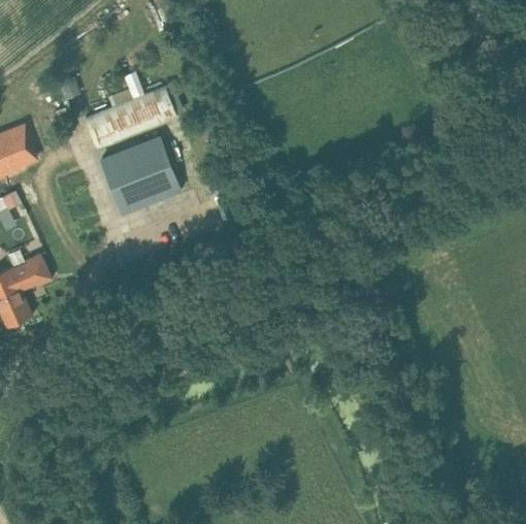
[(86,121),(98,151),(177,116),(166,89),(145,97),(135,74),(125,79),(129,89),(108,98),(113,108),(86,121)]
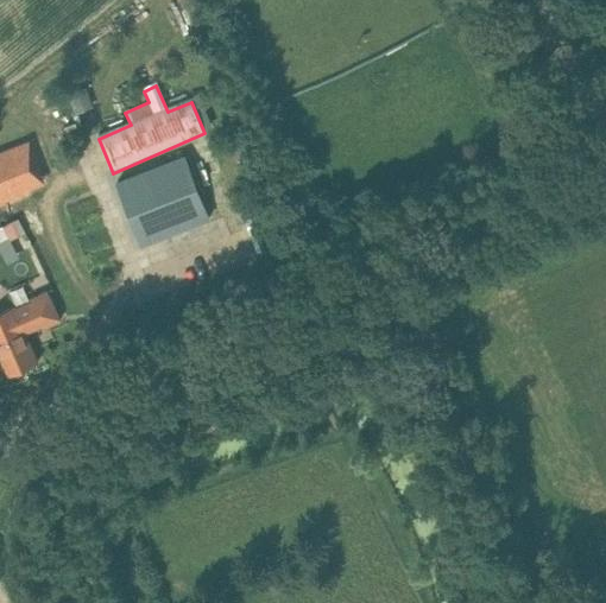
[(83,90),(65,97),(74,116),(92,109),(83,90)]
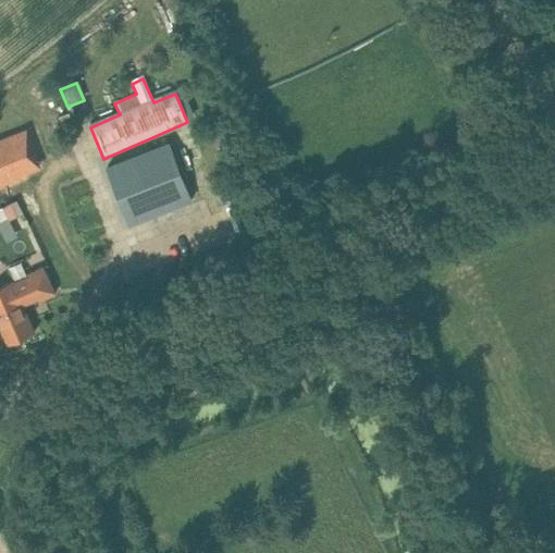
[(25,133),(0,143),(0,188),(25,179),(20,164),(35,158),(25,133)]
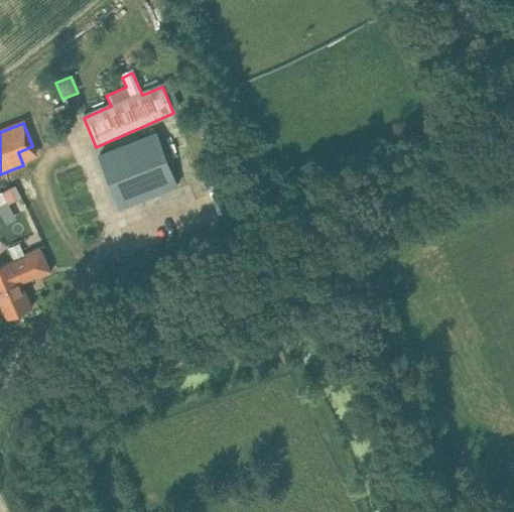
[(155,133),(97,156),(119,212),(177,188),(155,133)]
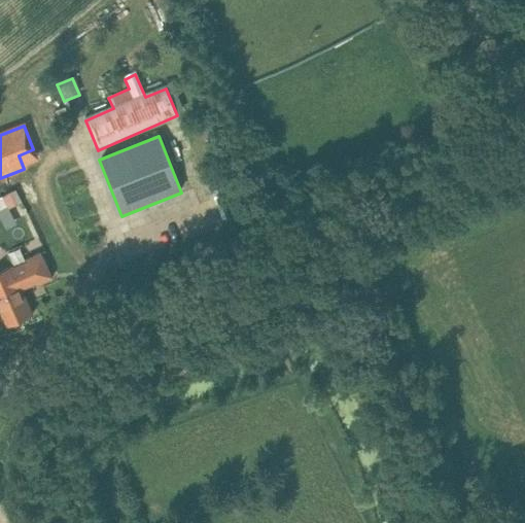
[(23,292),(36,286),(47,281),(36,256),(0,272),(0,314),(6,328),(33,316),(23,292)]
